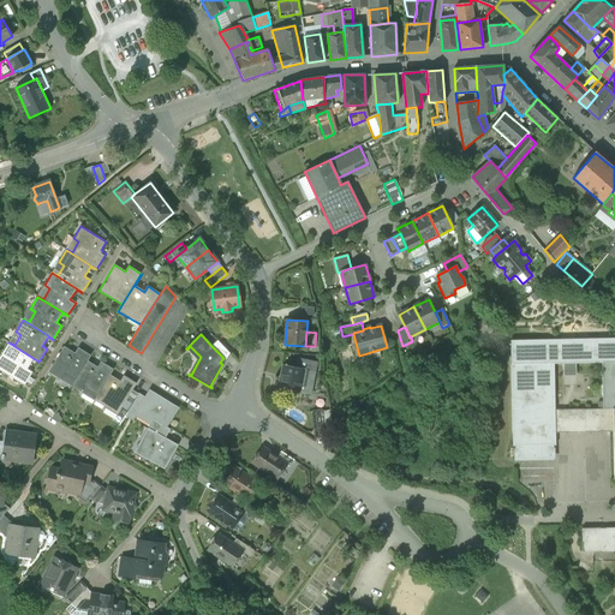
[(614,338),(509,341),(513,447),(515,447),(515,458),(554,457),(553,446),(556,446),(554,364),(602,363),(603,408),(566,410),(566,423),(613,422),(614,479),(614,478),(614,338)]
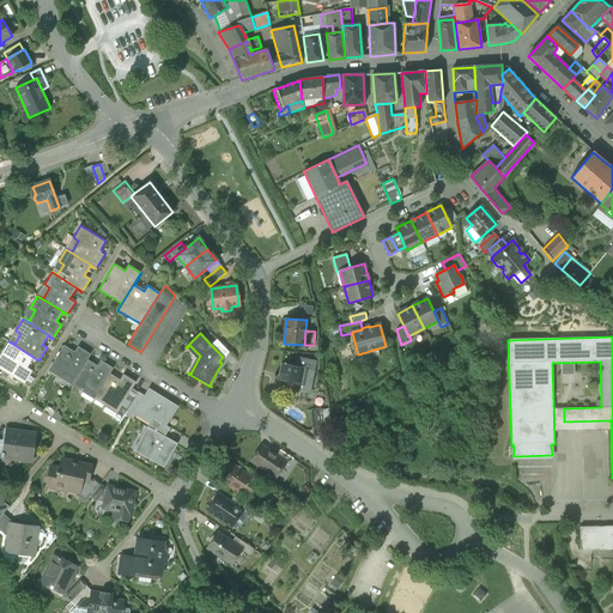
[(229,352),(217,339),(211,345),(223,357),(224,357),(223,356),(228,352),(229,353),(229,352)]
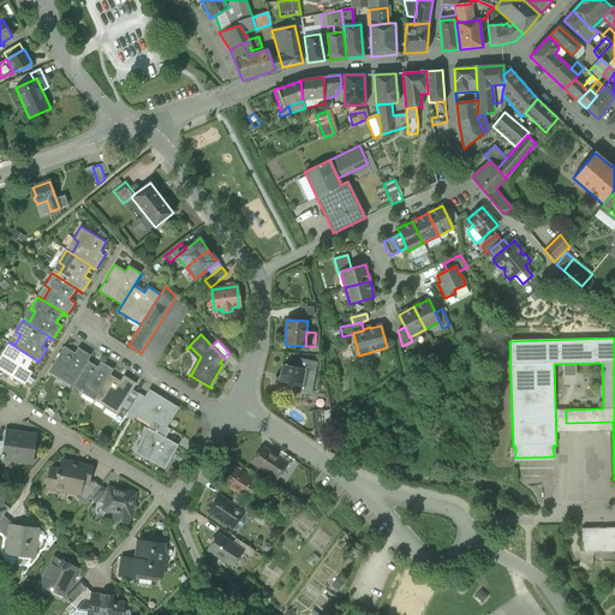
[(39,362),(9,342),(1,354),(6,358),(0,368),(0,370),(24,386),(33,372),(28,369),(34,359),(39,363),(39,362)]
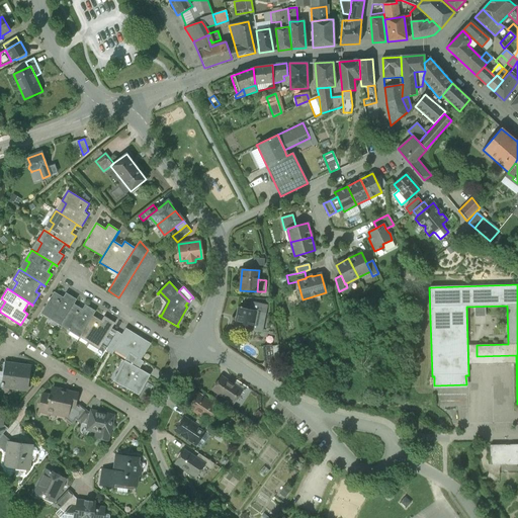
[(55,292),(40,314),(60,326),(76,299),(66,293),(63,297),(55,292)]
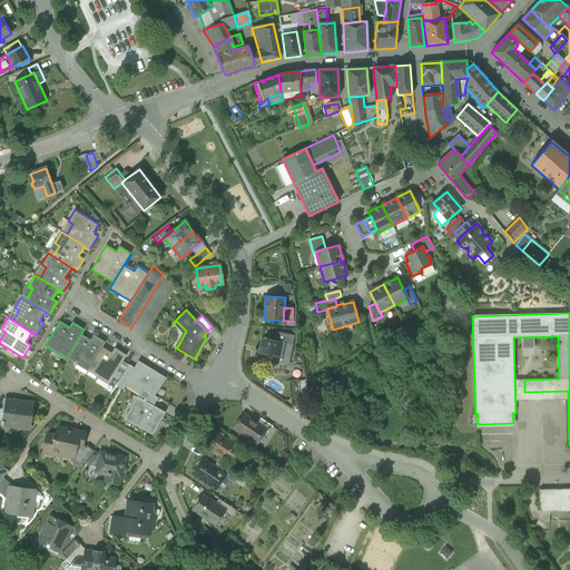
[(84,330),(66,359),(87,372),(105,343),(94,335),(90,341),(81,335),(85,331),(84,330)]
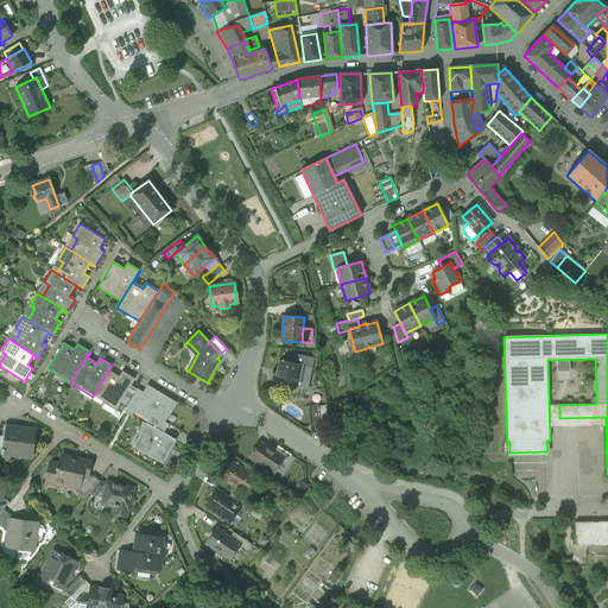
[(296,363),(280,361),(276,384),(297,387),(306,390),(311,367),(312,359),(297,356),(296,363)]
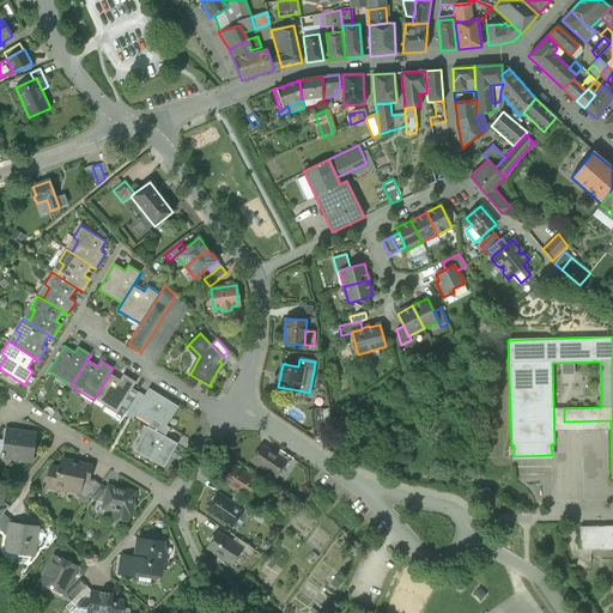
[(117,378),(110,375),(114,369),(113,369),(93,400),(105,406),(109,401),(120,408),(129,394),(131,392),(135,382),(123,375),(120,380),(117,378)]
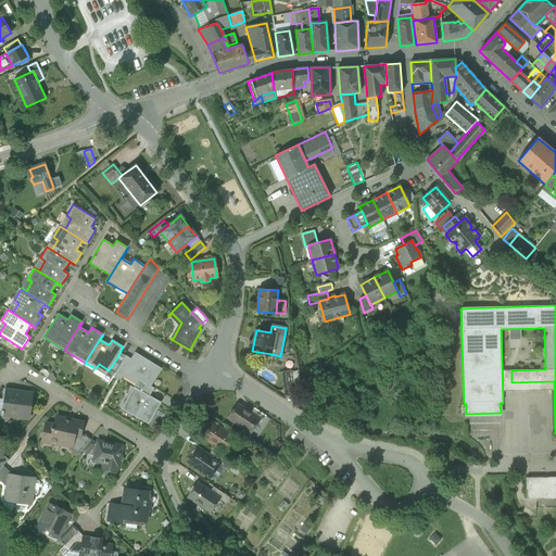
[(160,369),(135,354),(134,356),(130,363),(124,373),(125,373),(139,381),(140,380),(150,386),(160,369)]
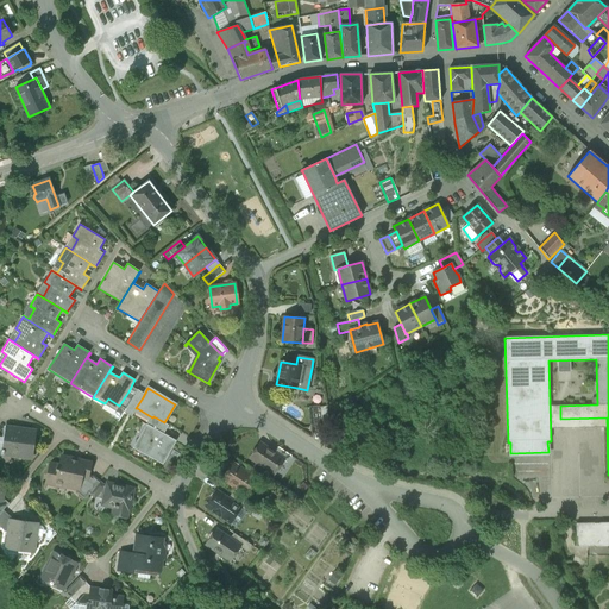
[(136,394),(130,389),(129,391),(119,406),(126,409),(136,394)]
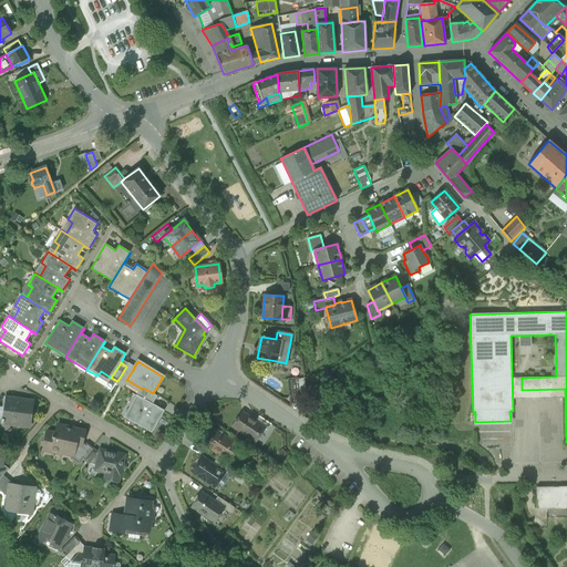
[(117,381),(115,383),(123,388),(127,380),(126,380),(133,370),(126,367),(117,381)]
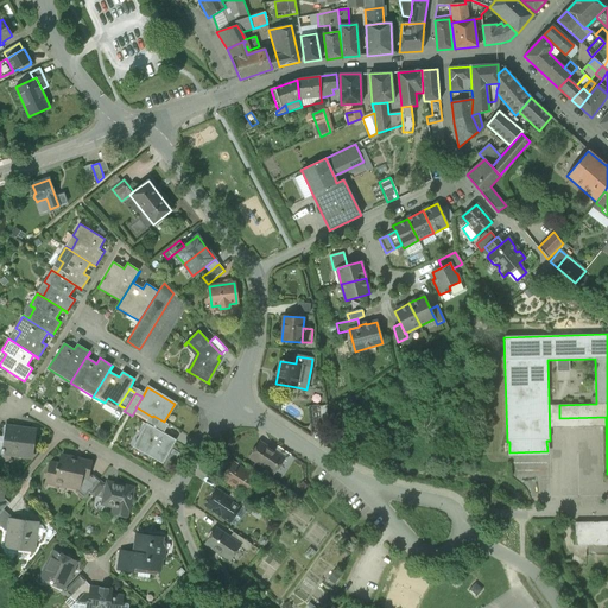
[(318,405),(309,406),(311,426),(321,425),(328,424),(327,406),(320,406),(318,405)]
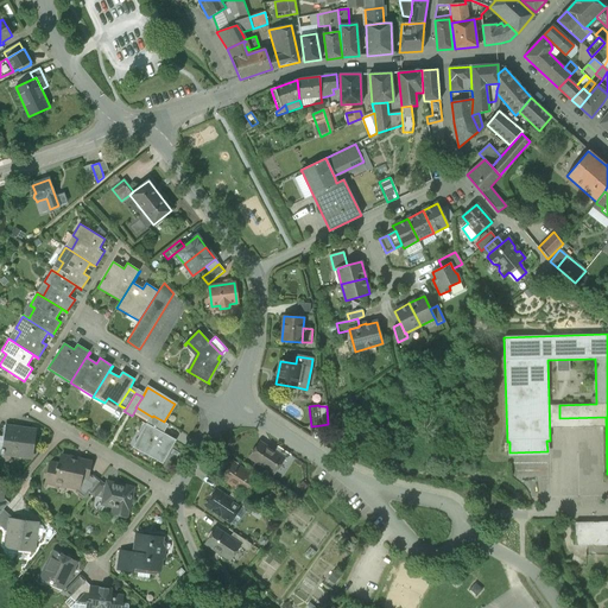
[(165,423),(153,416),(152,417),(147,425),(159,432),(165,423)]
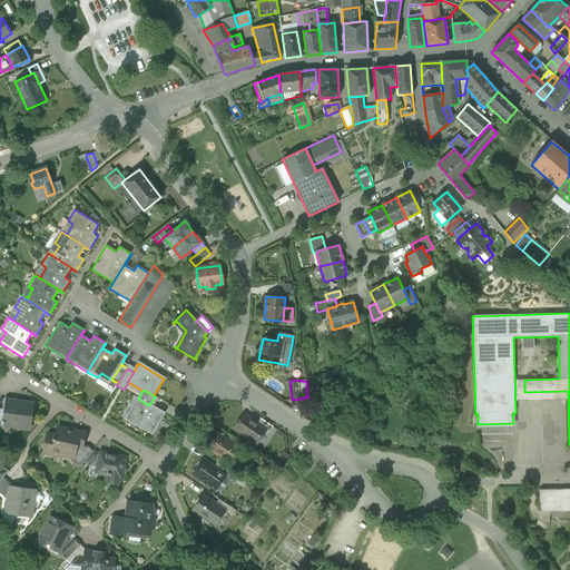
[(138,399),(127,419),(151,433),(163,413),(149,405),(138,399)]
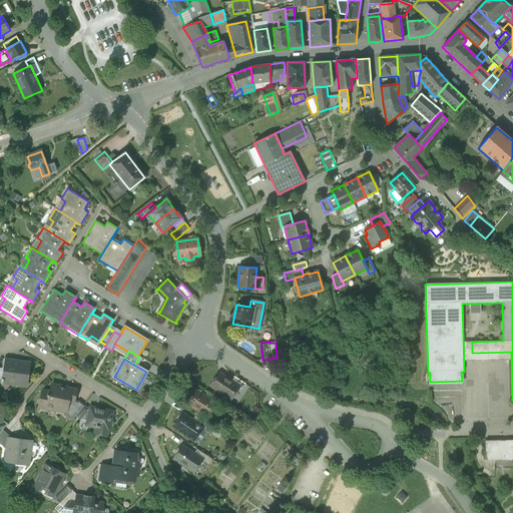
[(30,363),(5,360),(4,369),(0,368),(0,378),(1,378),(0,383),(18,386),(18,383),(27,384),(30,363)]
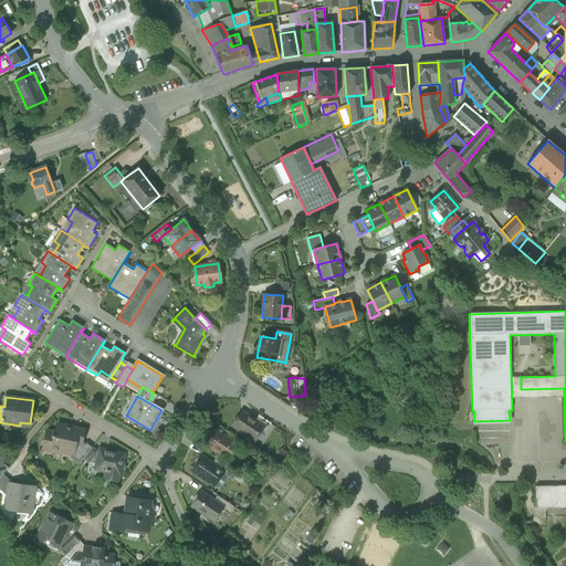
[(254,421),(242,412),(238,419),(237,419),(233,425),(233,428),(239,431),(239,430),(255,441),(264,428),(254,421)]
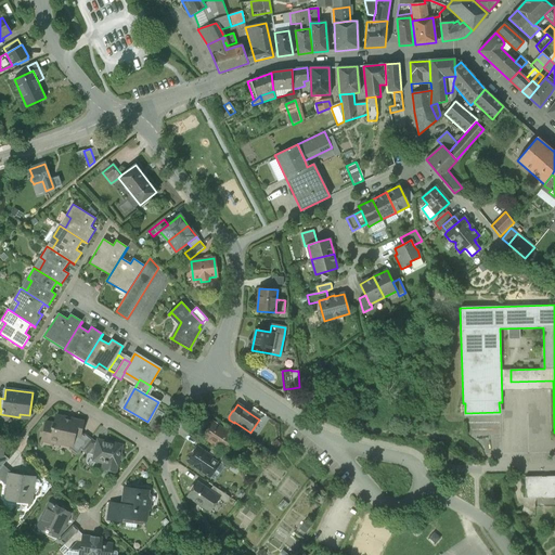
[(266,416),(253,408),(249,413),(259,420),(261,422),(266,416)]
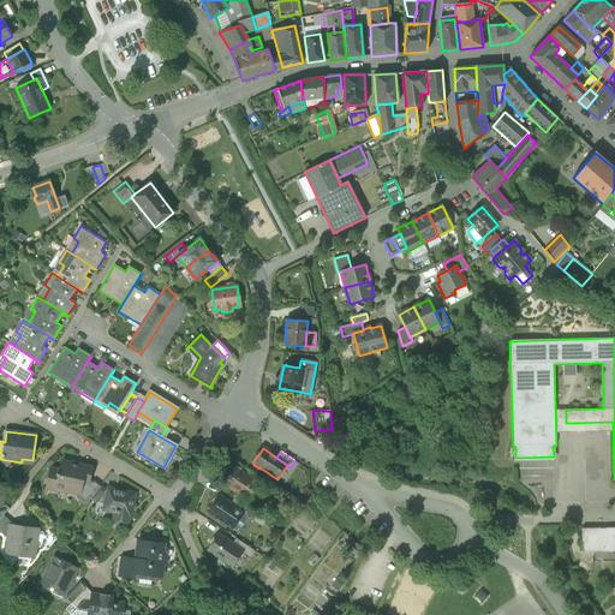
[(93,469),(61,461),(59,473),(49,471),(45,493),(46,494),(47,489),(57,490),(60,488),(78,493),(81,493),(83,482),(89,483),(90,479),(93,469)]
